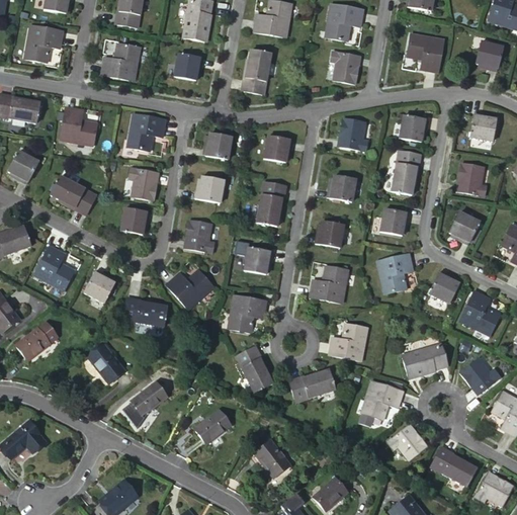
[(46,0),(45,9),(67,13),(67,10),(69,0),(46,0)]
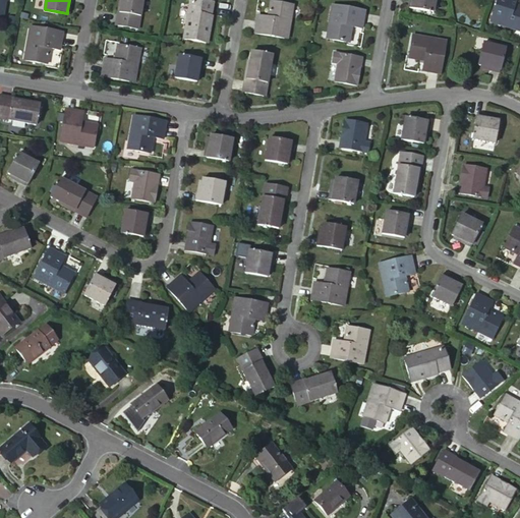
[(123,0),(119,23),(140,26),(145,0),(123,0)]
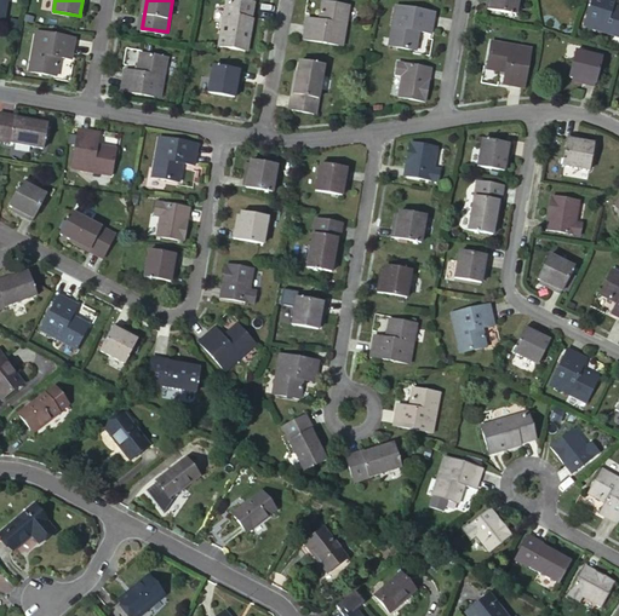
[(245,47),(254,0),(227,0),(219,44),(245,47)]
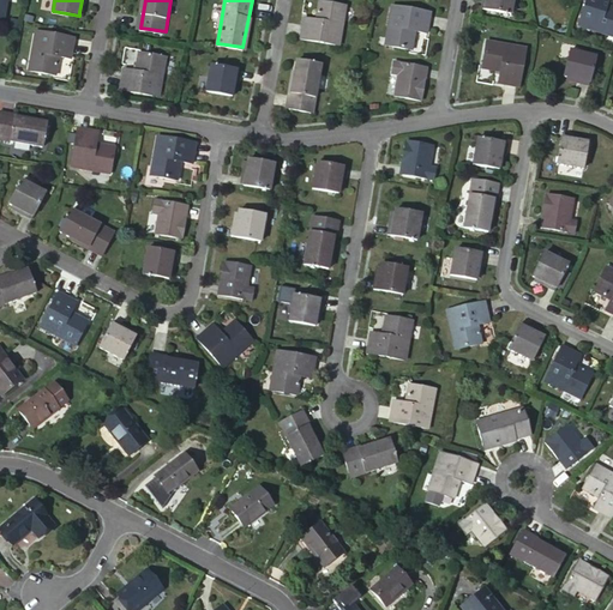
[(302,35),(341,42),(348,2),(331,0),(323,0),(322,7),(319,6),(318,17),(306,14),(302,35)]
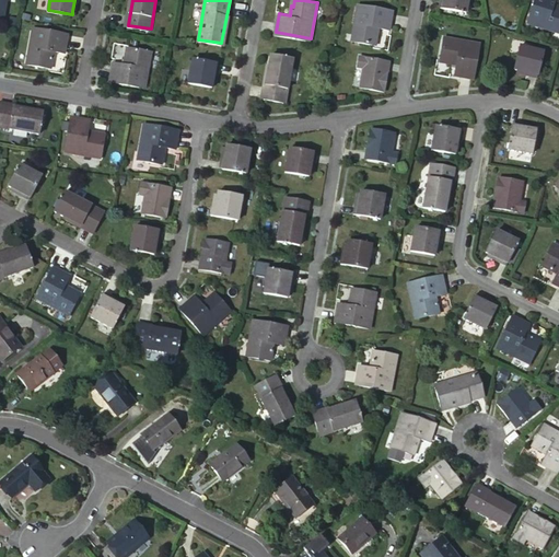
[(442,0),(441,4),(467,9),(468,0),(442,0)]
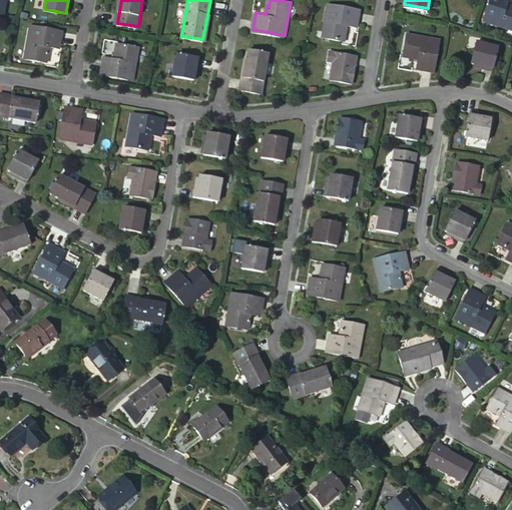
[(488,0),(485,19),(511,25),(511,1),(507,0),(488,0)]
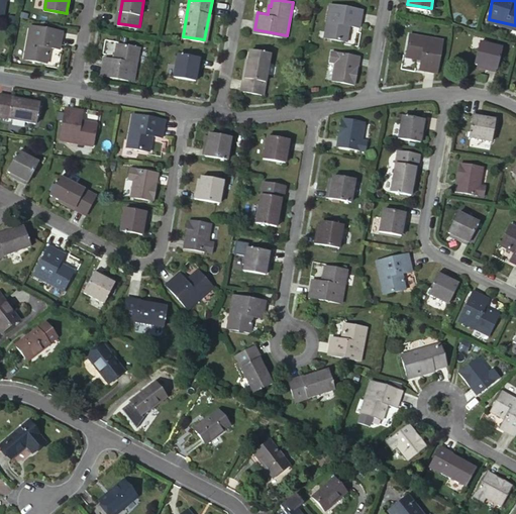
[(364,8),(330,2),(325,34),(345,38),(346,31),(348,32),(350,23),(360,25),(364,8)]
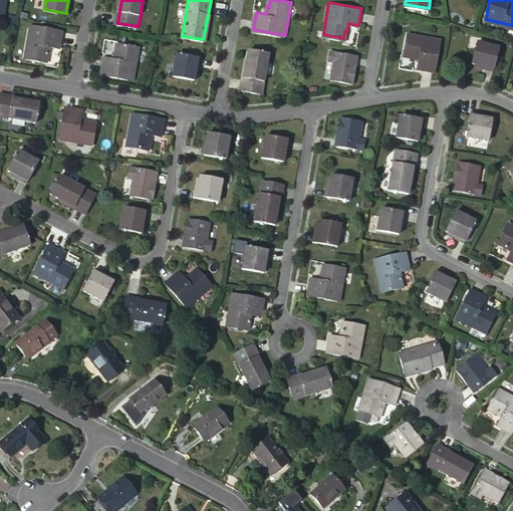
[(62,33),(30,28),(24,60),(45,64),(46,57),(47,57),(49,49),(59,50),(62,33)]
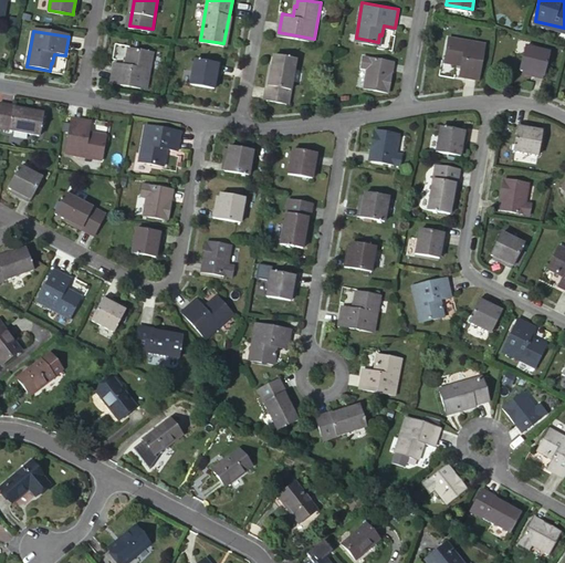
[(480,77),(487,42),(450,35),(446,59),(453,60),(453,62),(463,63),(461,74),(480,77)]
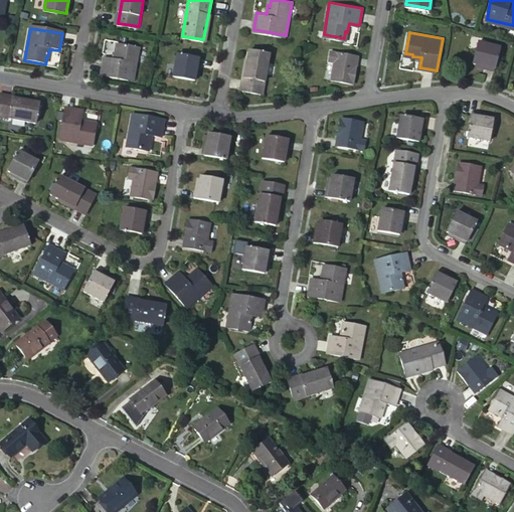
[(488,65),(487,67),(495,69),(501,45),(479,40),(474,61),(488,65)]
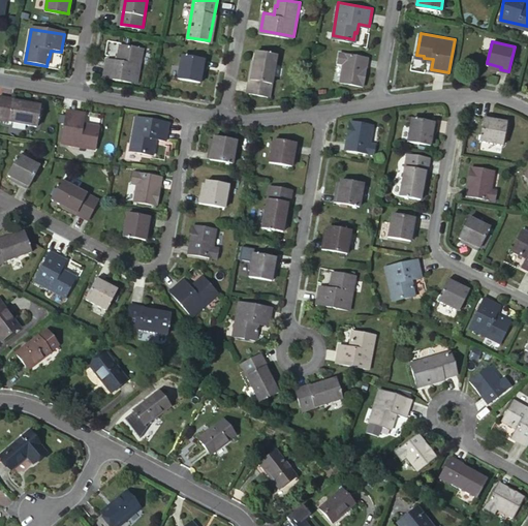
[(103,75),(136,81),(143,48),(121,43),(120,51),(119,50),(117,59),(106,57),(103,75)]
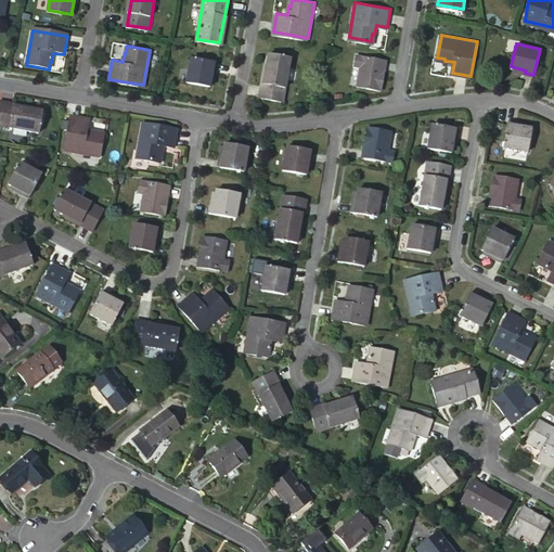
[(268,64),(261,98),(284,101),(292,58),(269,53),(268,64)]
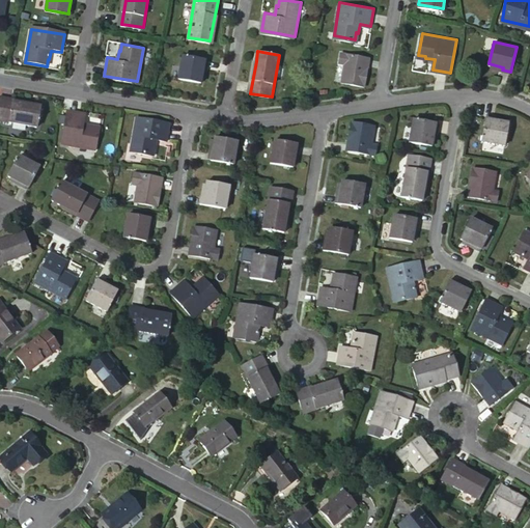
[(341,62),(338,80),(364,85),(367,66),(365,66),(367,56),(338,51),(336,61),(341,62)]
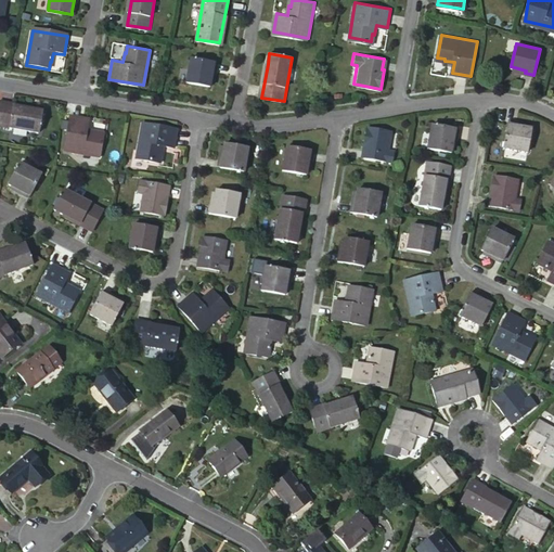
[(211,68),(215,69),(216,61),(190,56),(185,80),(209,85),(209,81),(211,68)]
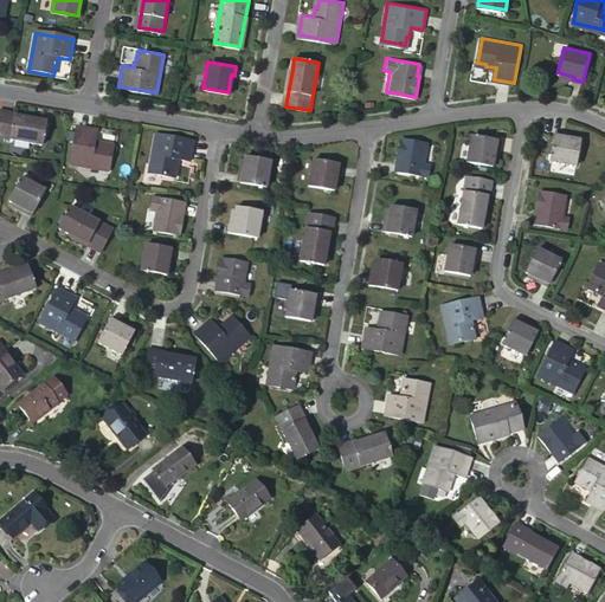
[(0,110),(0,112),(0,135),(44,143),(49,118),(37,117),(0,110)]
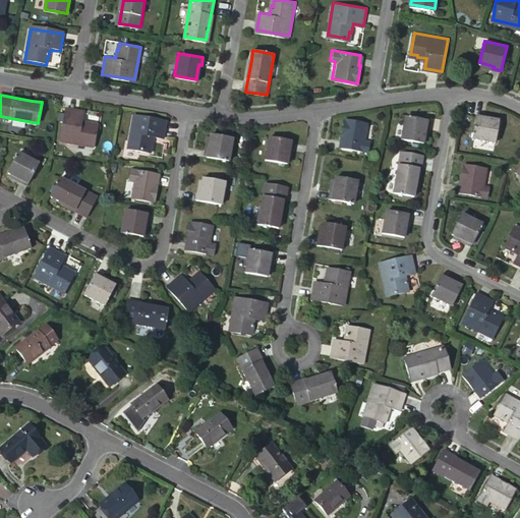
[(66,107),(61,140),(95,146),(98,125),(91,123),(92,122),(82,120),(84,110),(66,107)]
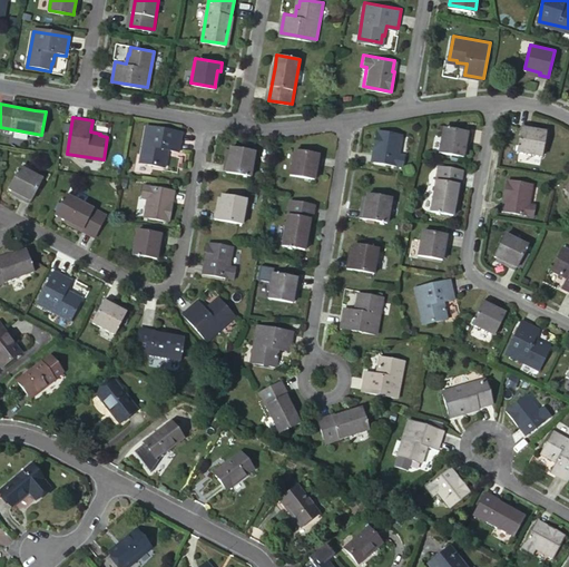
[(468,132),(470,133),(472,124),(444,119),(441,144),(464,148),(466,144),(468,132)]
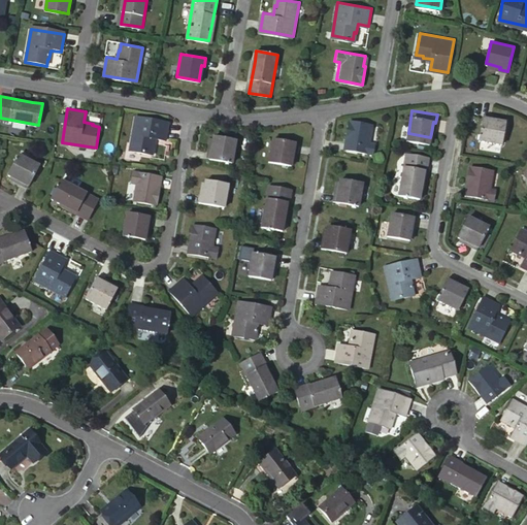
[(491,118),(492,116),(484,113),(480,139),(502,143),(506,121),(503,120),(491,118)]
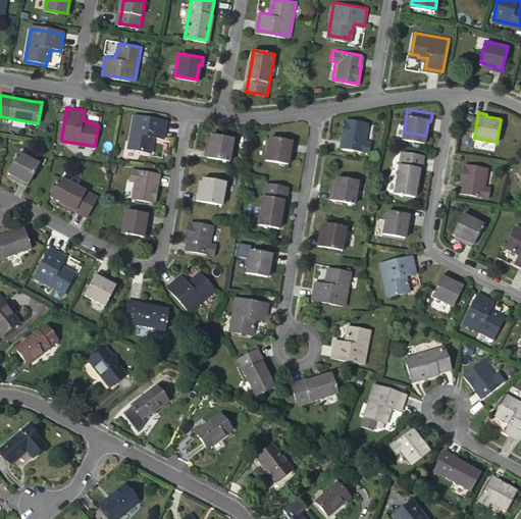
[(167,120),(135,114),(128,148),(150,151),(151,144),(153,145),(155,136),(164,138),(167,120)]
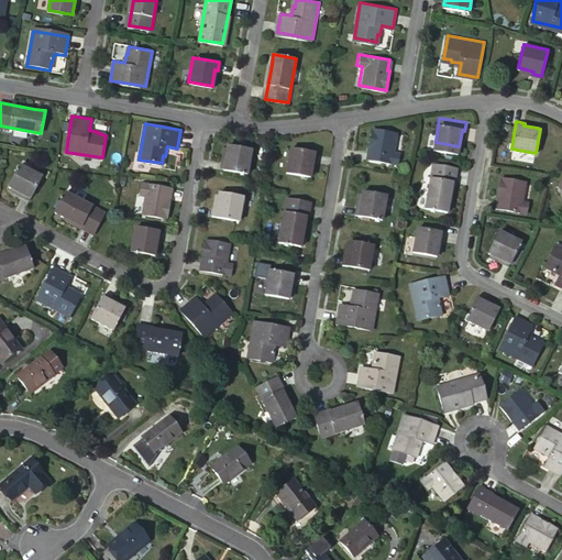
[(398,152),(401,133),(373,128),(370,147),(373,147),(371,158),(401,164),(404,153),(398,152)]
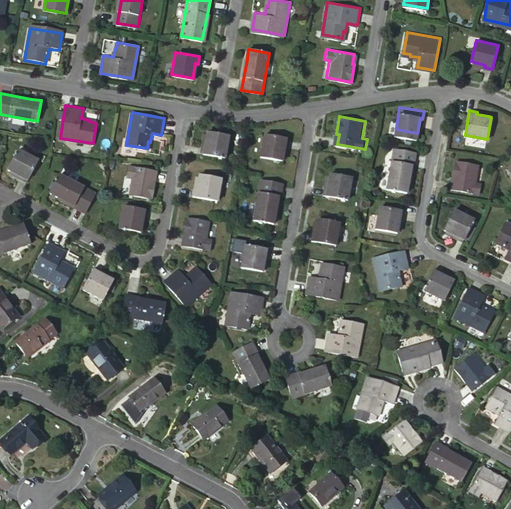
[(204,145),(202,145),(201,152),(225,157),(229,135),(207,131),(206,134),(204,145)]
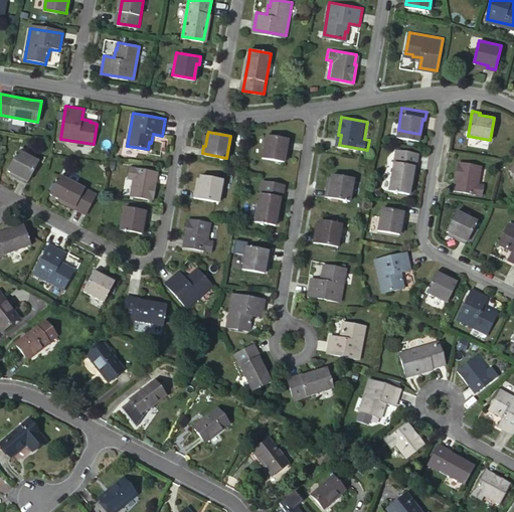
[(287,145),(290,146),(291,138),(267,134),(263,156),(285,160),(285,157),(287,145)]
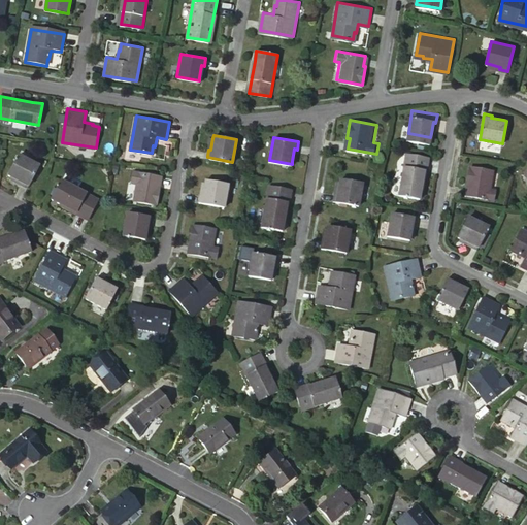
[(22,179),(21,182),(28,186),(40,163),(20,152),(8,172),(11,173),(22,179)]
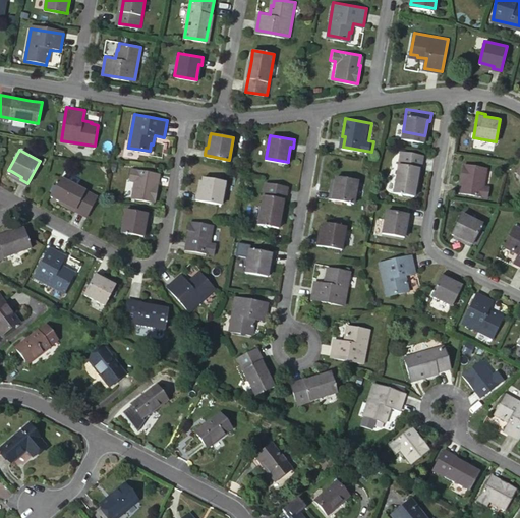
[(414,194),(422,154),(401,150),(394,191),(414,194)]
